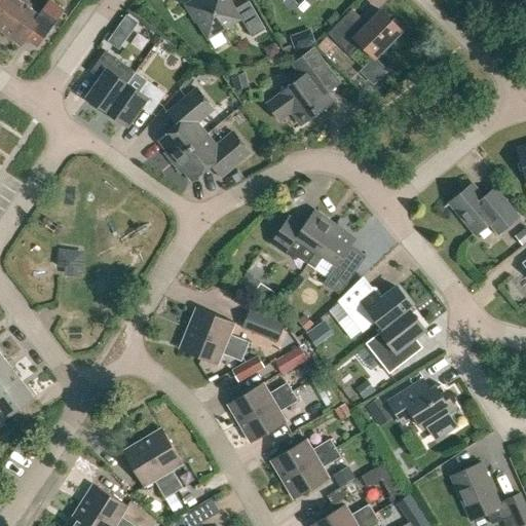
[(0,0),(0,30),(5,34),(28,2),(25,0),(0,0)]
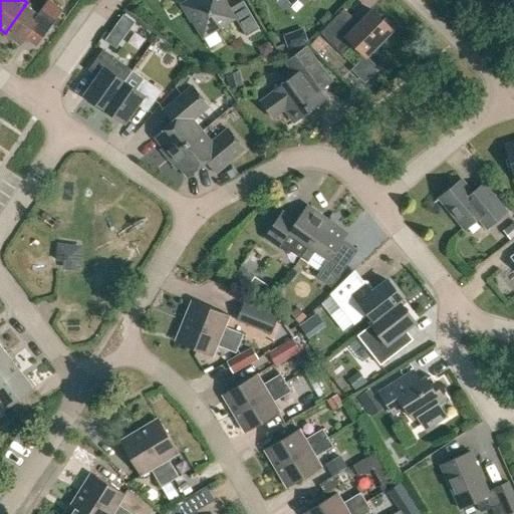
[(26,39),(37,46),(63,10),(48,0),(40,12),(27,2),(5,33),(22,45),(26,39)]
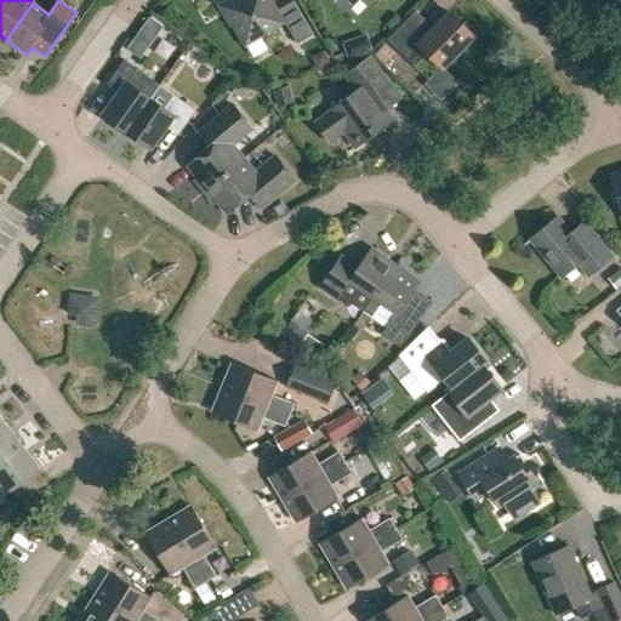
[(227,0),(218,6),(231,27),(233,26),(245,47),(285,23),(297,44),(313,35),(294,1),(278,11),(272,0),(227,0)]
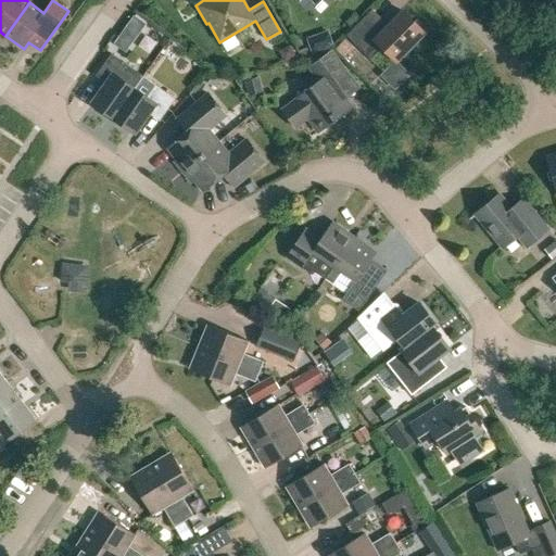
[(383,34),(374,24),(355,43),(370,60),(382,48),(395,61),(425,32),(404,12),(383,34)]
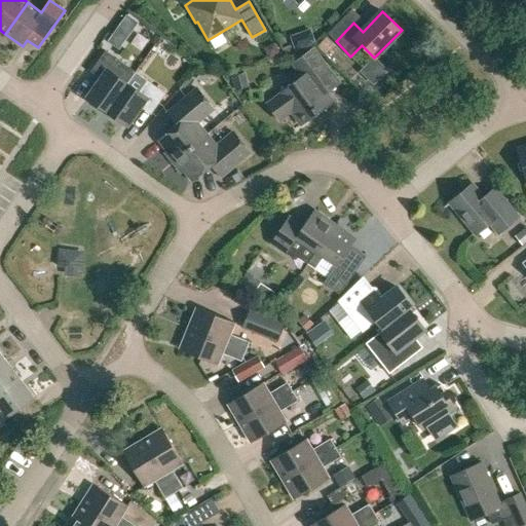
[(111,33),(123,41),(129,31),(118,23),(111,33)]
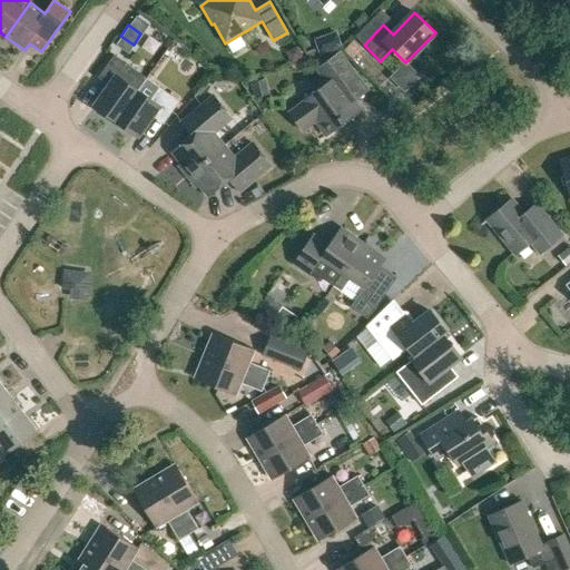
[(315,41),(320,53),(341,47),(336,35),(315,41)]
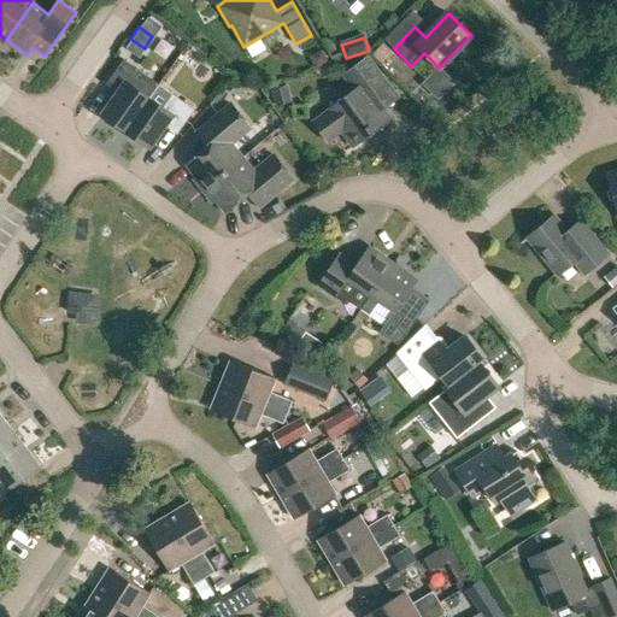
[(369,53),(380,64),(389,53),(378,43),(369,53)]
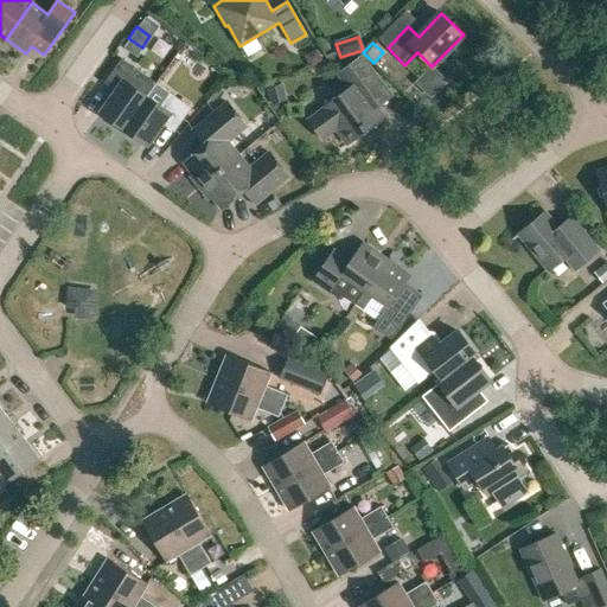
[(317,51),(311,55),(308,61),(311,66),(321,62),(317,51)]
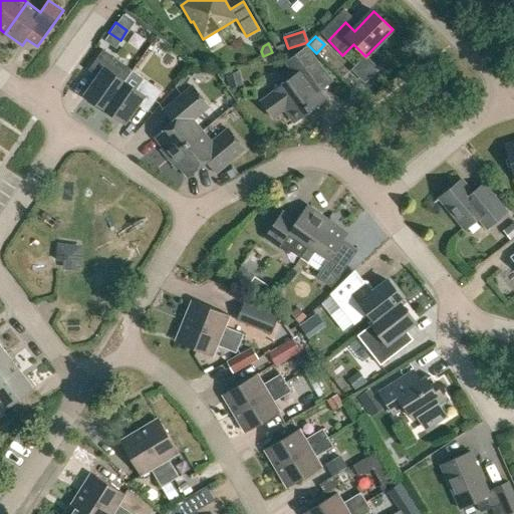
[(274,92),(261,101),(273,117),(286,108),(287,109),(285,110),(294,122),(325,99),(320,91),(332,82),(306,47),(302,50),(290,59),(285,63),(294,76),(273,91),(274,92)]
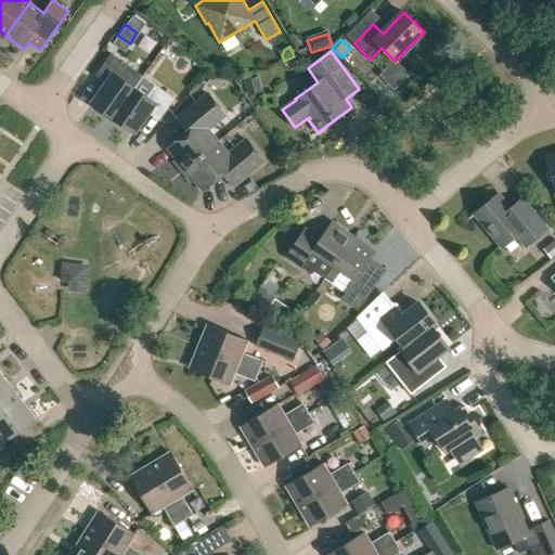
[(92,103),(114,118),(134,89),(134,88),(143,76),(112,54),(95,76),(106,84),(92,103)]
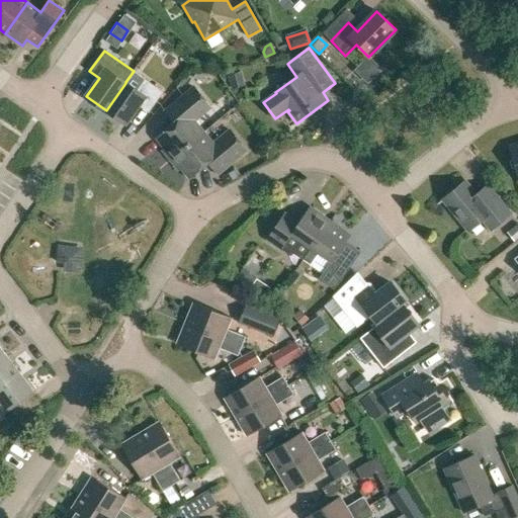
[(360,76),(369,85),(384,71),(374,61),(360,76)]
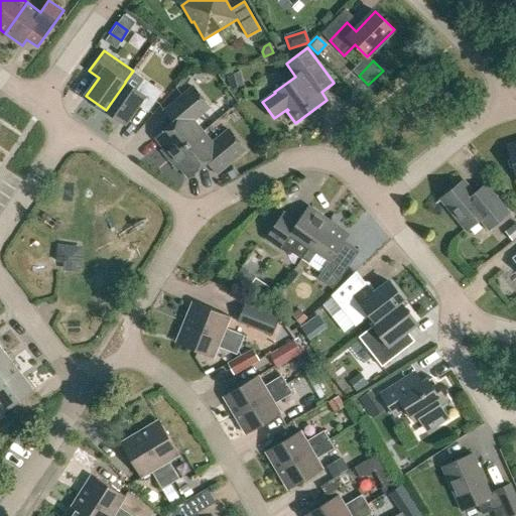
[(106,110),(125,124),(138,106),(148,113),(163,92),(145,80),(137,91),(125,83),(106,110)]
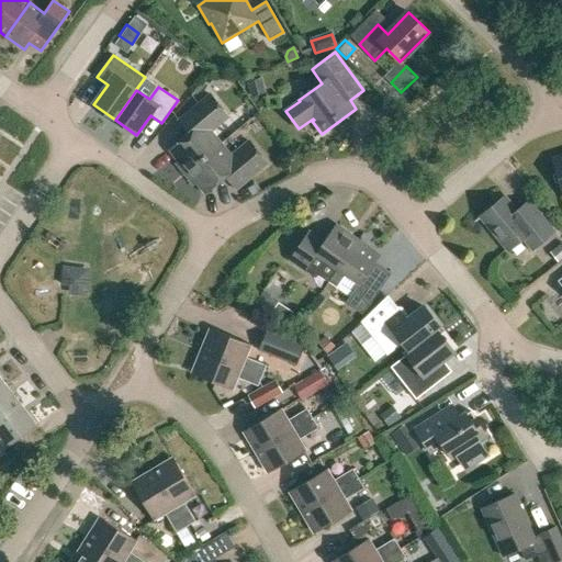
[(180,168),(184,175),(222,144),(212,131),(229,116),(211,94),(179,122),(189,134),(169,150),(180,164),(180,168)]
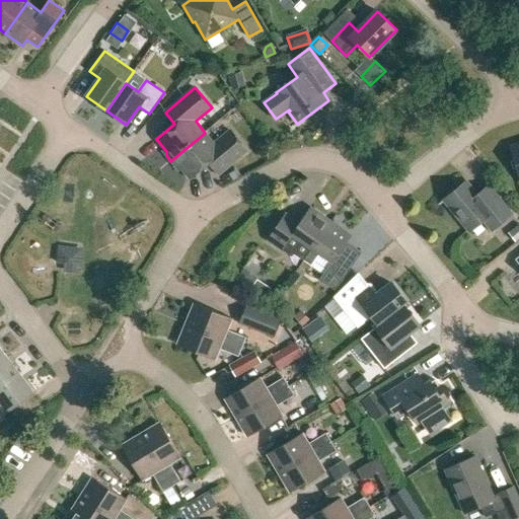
[(180,167),(190,179),(208,163),(218,175),(247,151),(231,131),(215,144),(205,133),(170,161),(175,166),(180,167)]
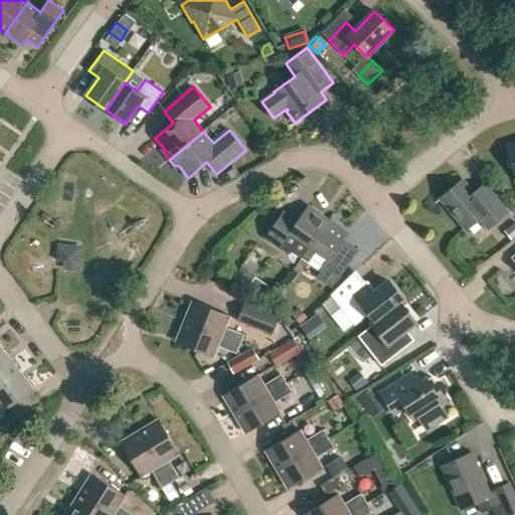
[(236,169),(221,176),(225,183),(239,175),(236,169)]
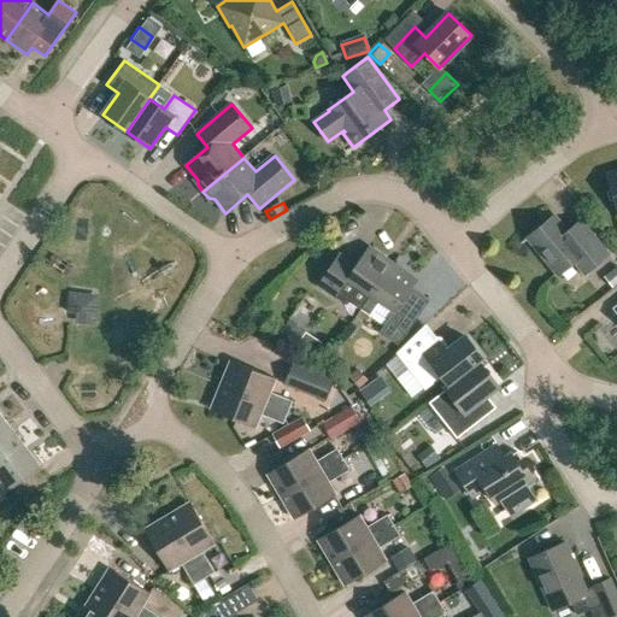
[(594,266),(607,254),(586,229),(574,240),(554,216),(528,238),(558,275),(575,262),(582,270),(592,263),(594,266)]
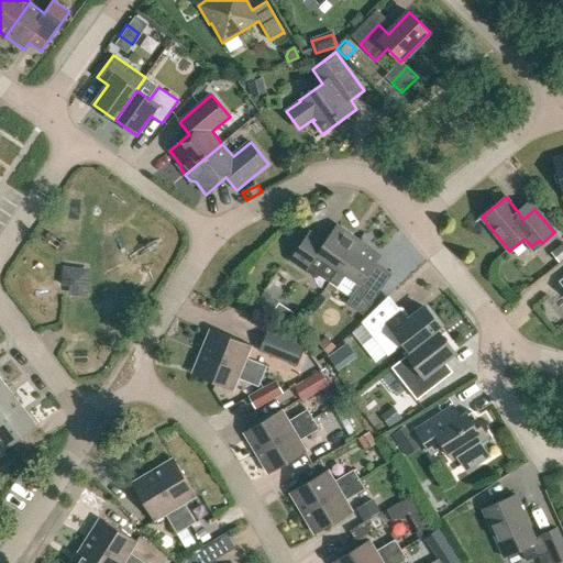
[(310,232),(290,261),(306,272),(308,267),(321,277),(330,283),(360,240),(337,224),(326,242),(310,232)]
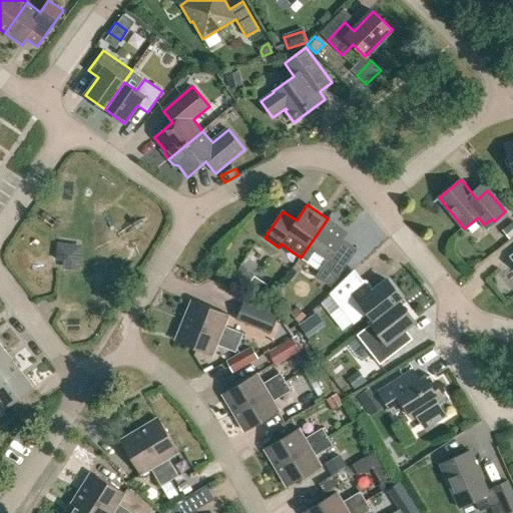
[(328,218),(301,258),(308,263),(316,250),(328,260),(316,277),(331,287),(335,283),(358,249),(343,239),(348,232),(328,218)]
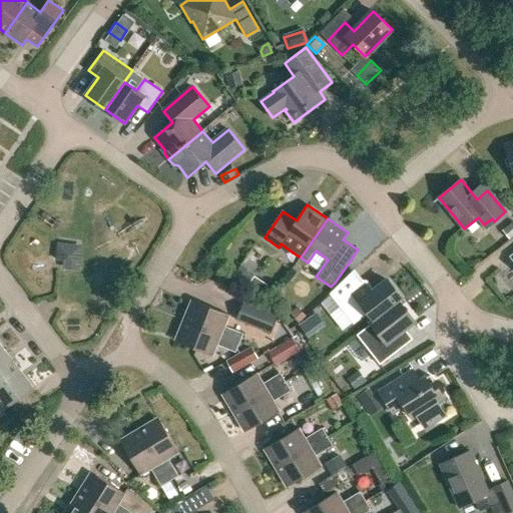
[(498,230),(506,240),(512,233),(512,224),(510,221),(498,230)]
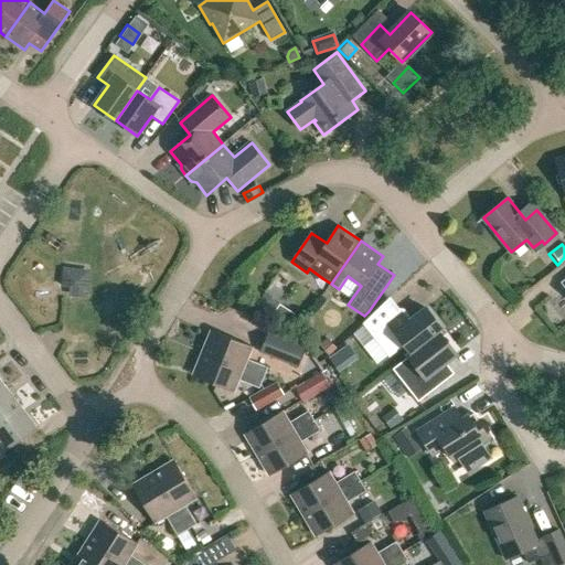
[(71,287),(73,269),(64,268),(62,286),(71,287)]
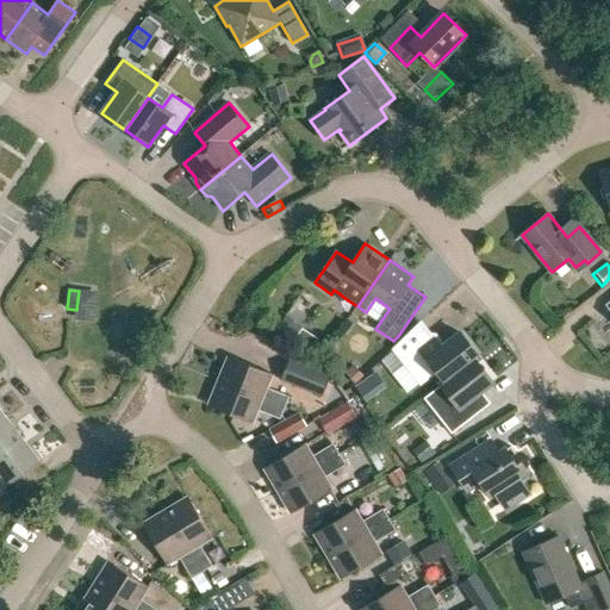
[(286,317),(275,334),(291,344),(302,328),(286,317)]
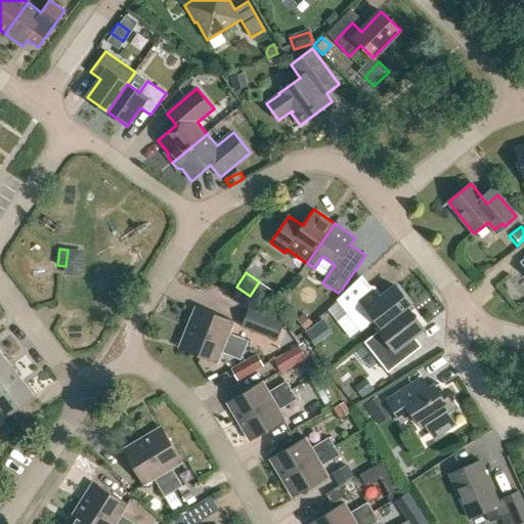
[(359,279),(338,302),(344,310),(344,311),(359,332),(369,323),(376,332),(373,335),(363,341),(364,343),(411,306),(396,287),(383,297),(377,301),(359,279)]
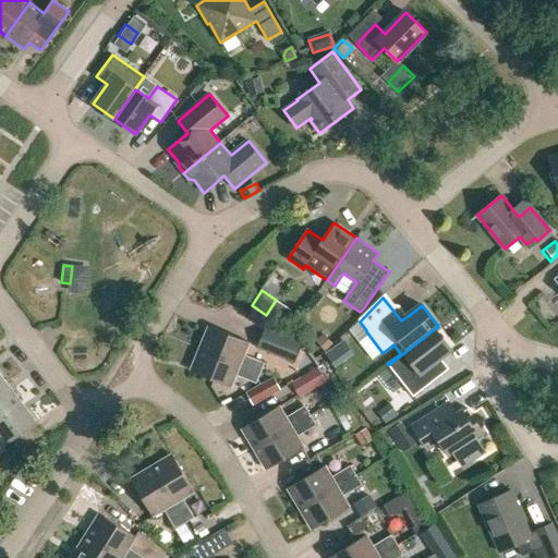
[(438,326),(388,365),(413,397),(446,372),(436,360),(450,349),(435,329),(438,326)]
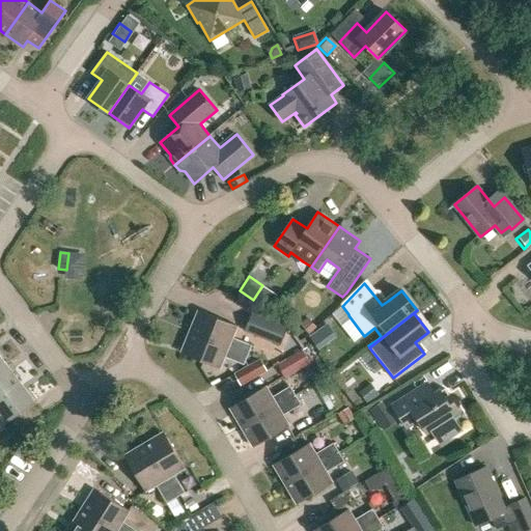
[(190,332),(248,356),(252,345),(232,337),(238,326),(203,312),(201,318),(196,316),(190,332)]
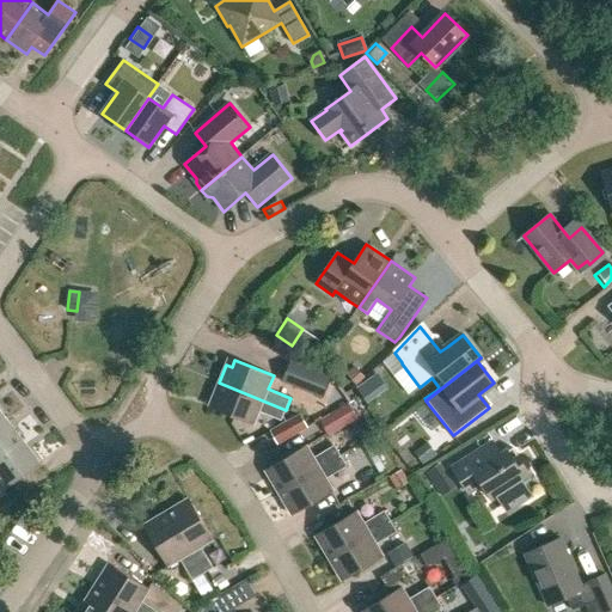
[(293,365),(287,380),(314,391),(316,389),(322,392),(326,379),(293,365)]
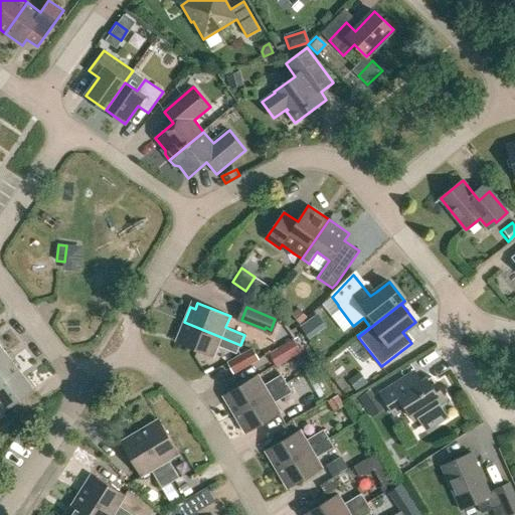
[(290,317),(298,325),(305,317),(296,309),(290,317)]
